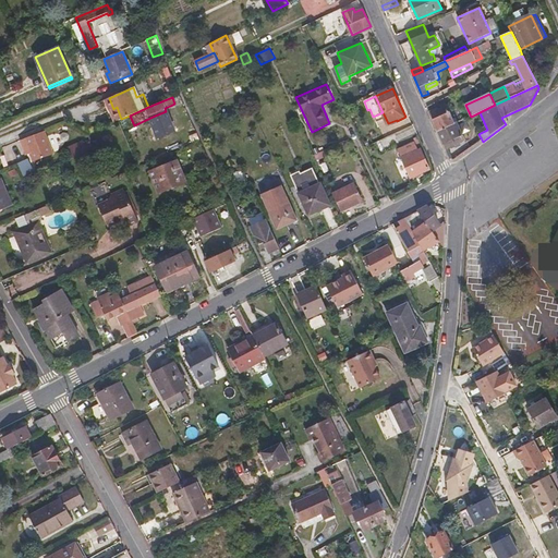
[(428,112),(438,132),(460,122),(457,117),(452,119),(449,111),(447,112),(446,110),(444,111),(443,109),(437,112),(435,108),(428,112)]
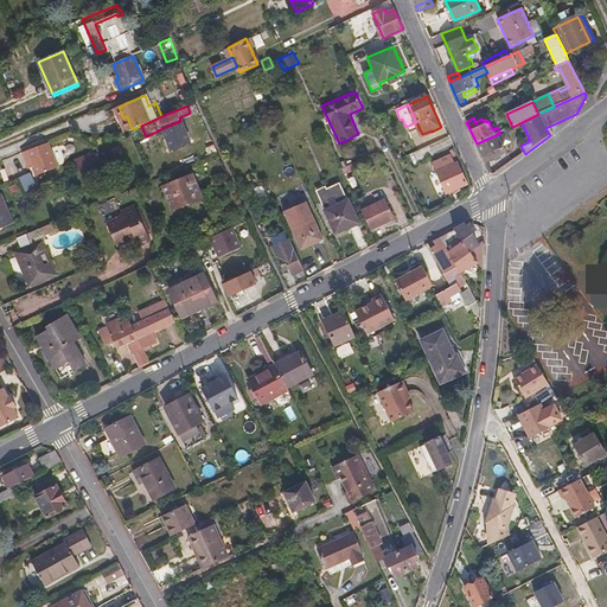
[(183,120),(166,127),(176,149),(193,142),(183,120)]
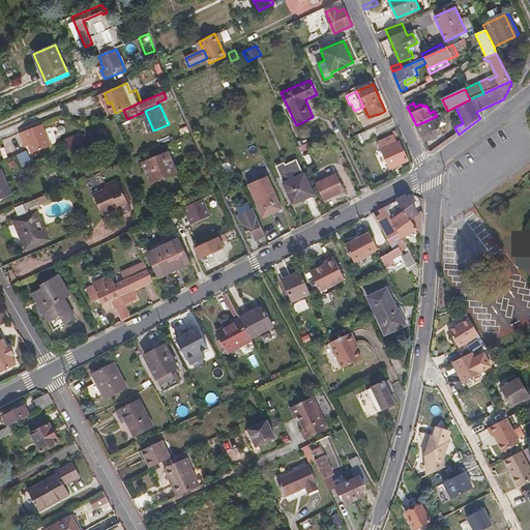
[(437,116),(416,125),(423,144),(431,140),(429,135),(436,131),(439,129),(437,124),(440,122),(439,119),(447,115),(445,112),(437,116)]
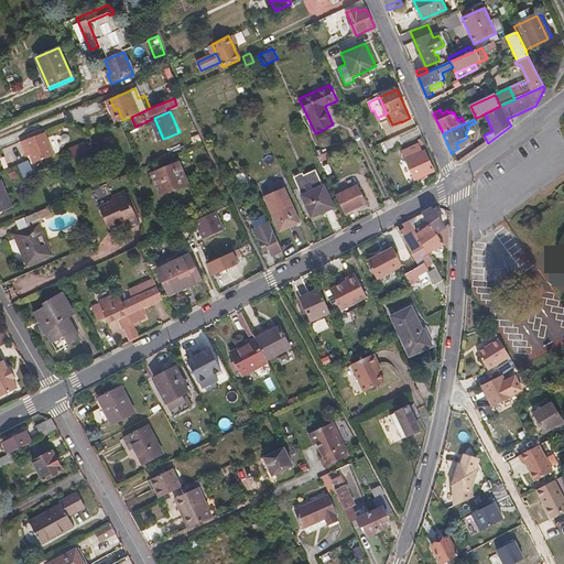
[(44,133),(20,142),(23,150),(28,149),(30,154),(34,163),(53,155),(44,133)]
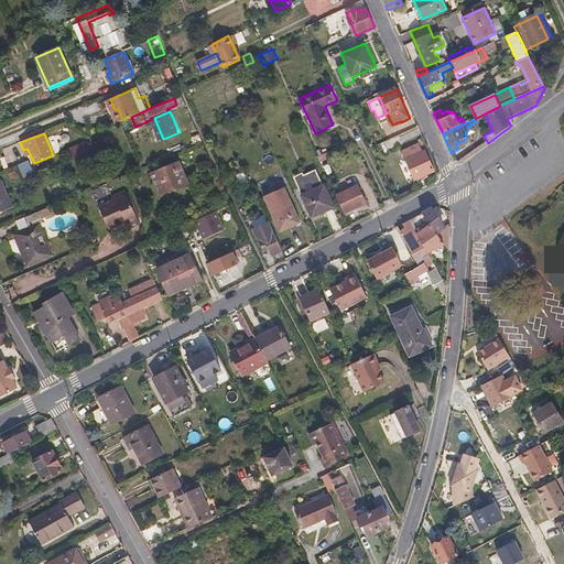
[(95,147),(93,140),(87,142),(86,140),(71,147),(75,155),(95,147)]
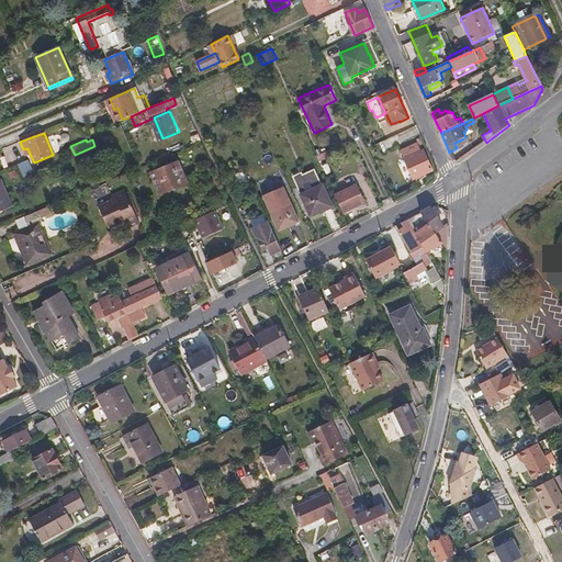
[(465,145),(462,139),(454,143),(457,148),(465,145)]
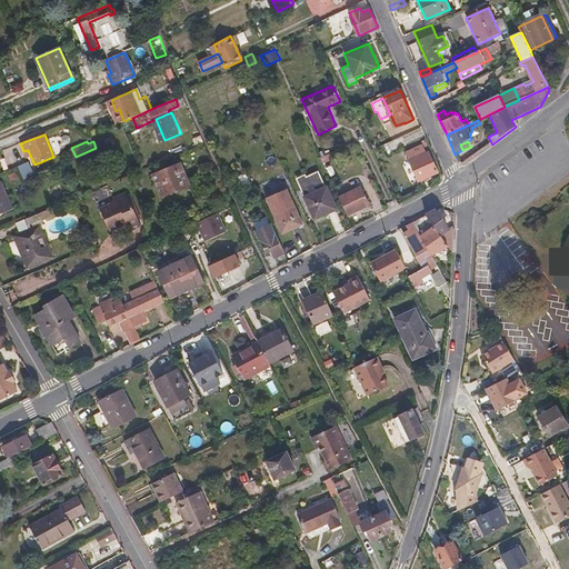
[(428,152),(409,161),(418,180),(437,171),(428,152)]
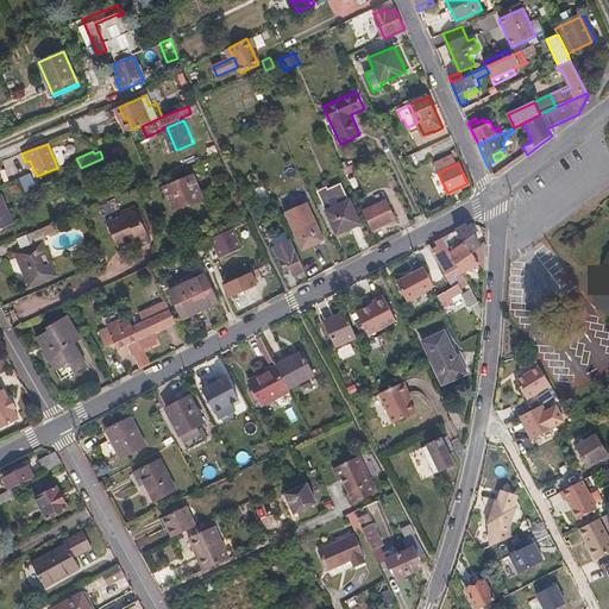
[(193,175),(163,187),(173,208),(183,203),(183,206),(193,202),(192,200),(201,196),(193,175)]
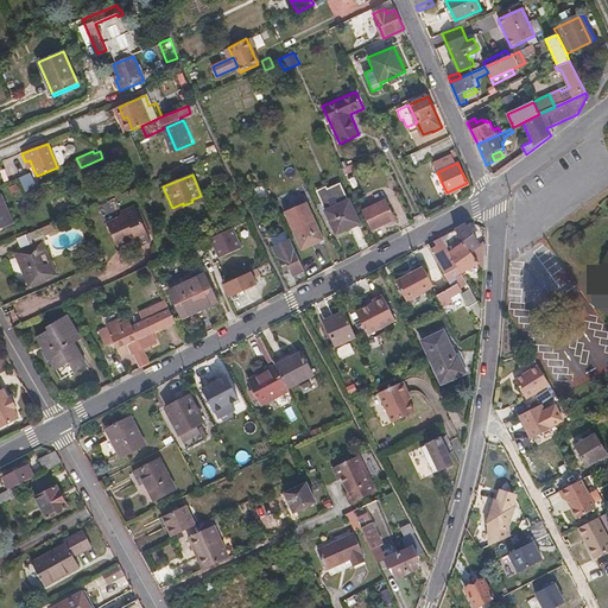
[(322,200),(327,210),(348,201),(341,185),(330,190),(322,200)]
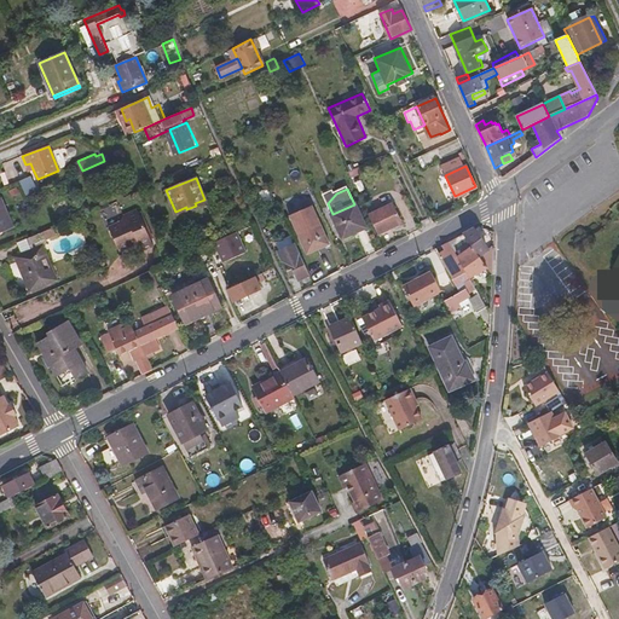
[(0,231),(13,226),(1,198),(0,198),(0,231)]
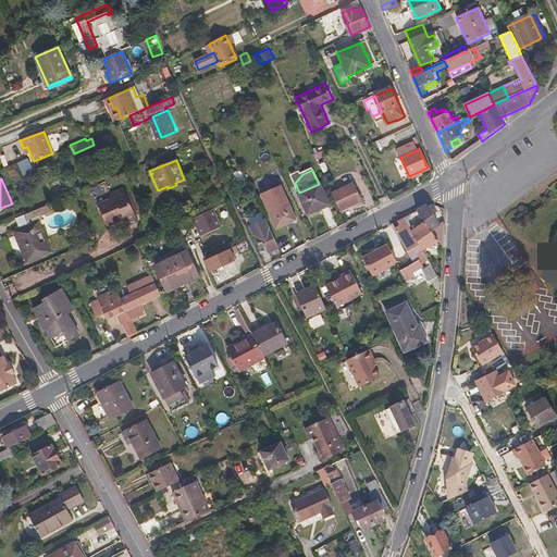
[(308,214),(330,205),(320,183),(319,184),(299,193),(298,194),(308,214)]
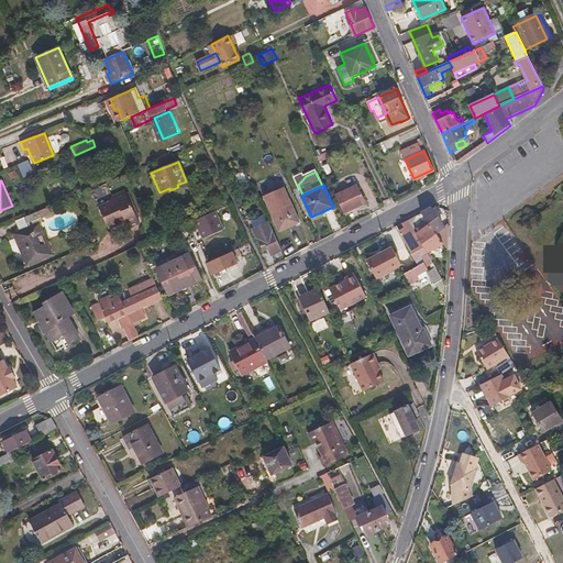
[(355,186),(338,194),(346,212),(364,203),(355,186)]
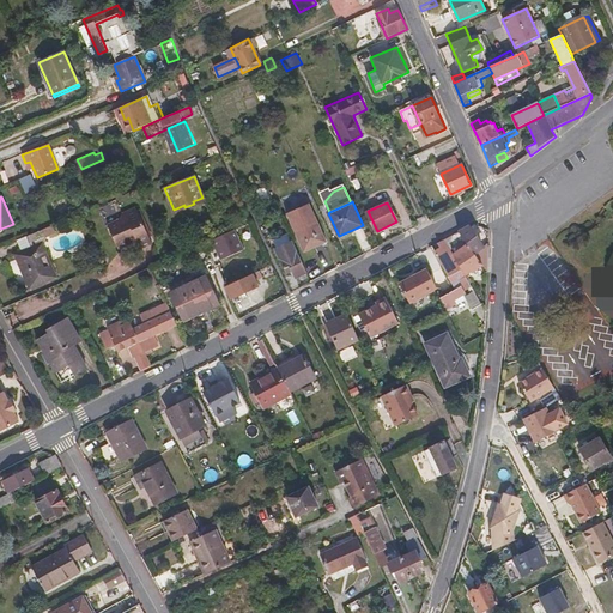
[(309,204),(286,214),(304,252),(326,242),(309,204)]
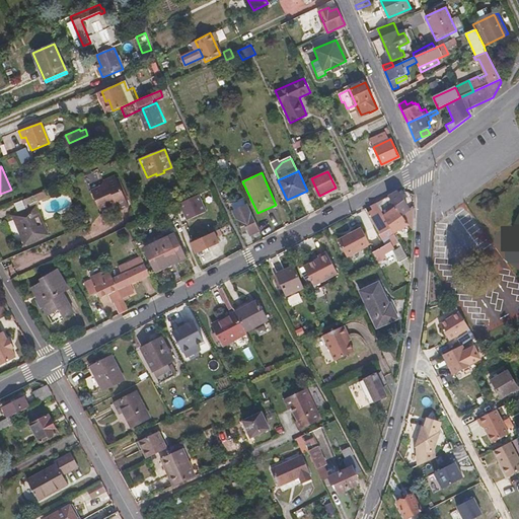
[(119,211),(128,207),(115,174),(105,178),(100,186),(91,190),(100,212),(105,214),(113,211),(112,208),(116,206),(119,211)]
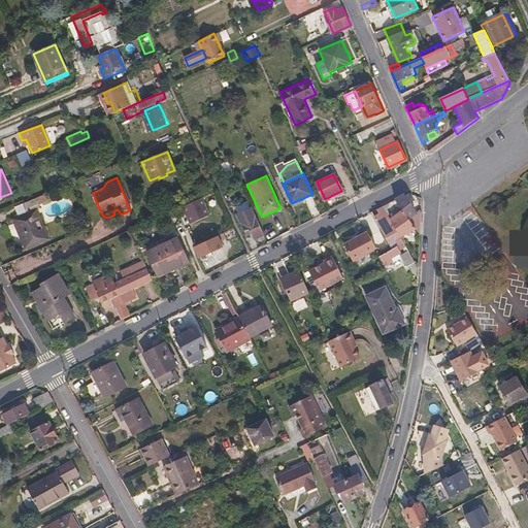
[(48,201),(45,194),(23,203),(26,213),(12,219),(25,249),(48,238),(36,209),(40,207),(39,204),(48,201)]
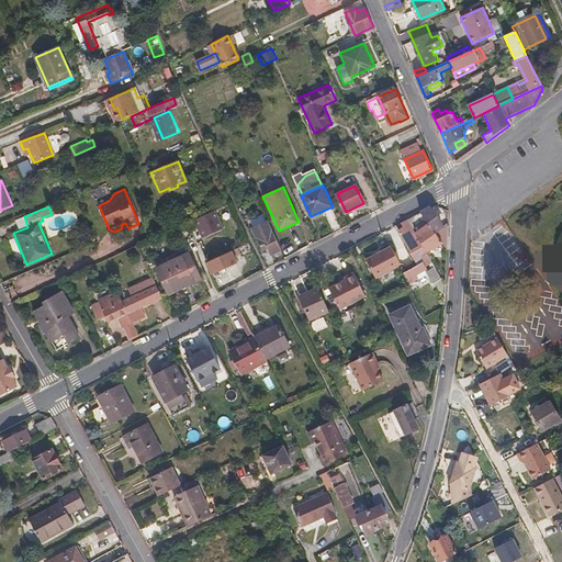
[(447,249),(447,223),(444,226),(434,214),(435,213),(430,209),(420,213),(428,223),(429,225),(442,243),(447,249)]
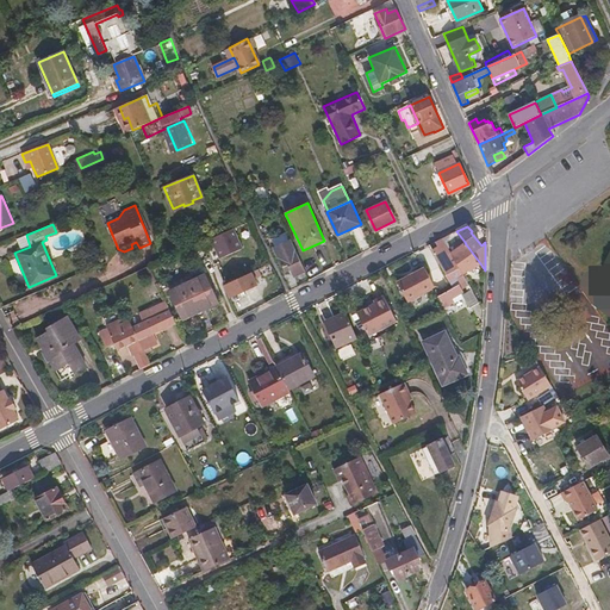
[(232,229),(209,240),(217,260),(241,248),(232,229)]
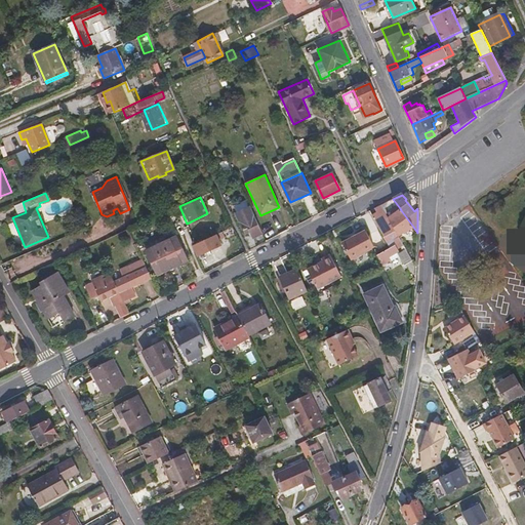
[(387,214),(400,208),(393,199),(381,205),(387,214)]
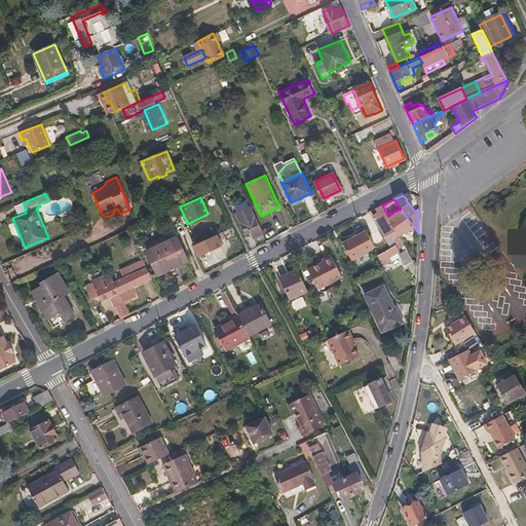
[(413,260),(400,235),(390,219),(387,215),(382,205),(376,209),(378,213),(397,246),(390,249),(378,255),(382,265),(391,260),(392,261),(402,256),(407,263),(413,260)]
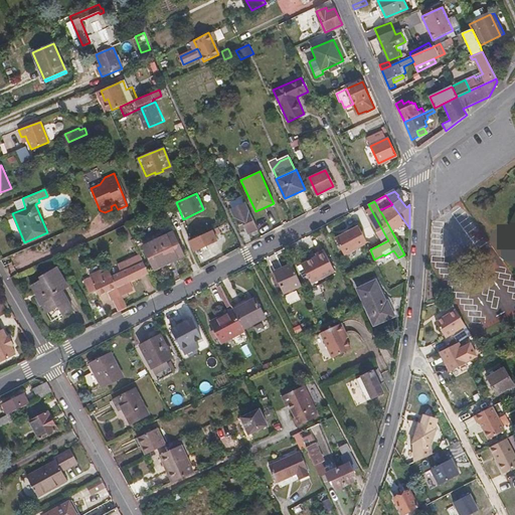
[(248,232),(258,228),(245,204),(232,210),(241,229),(246,227),(248,232)]
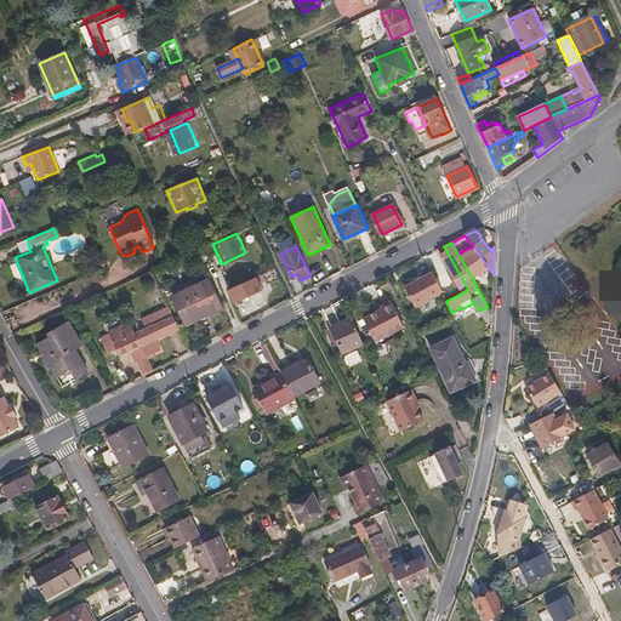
[(474,249),(461,258),(472,278),(478,274),(479,275),(489,268),(474,249)]
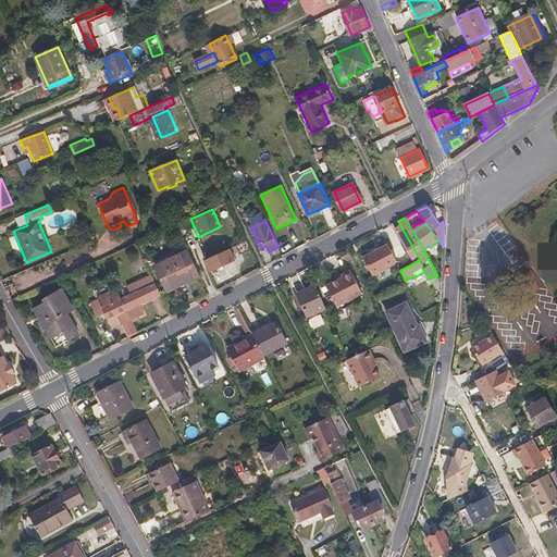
[(420,260),(400,225),(395,227),(413,263),(420,260)]
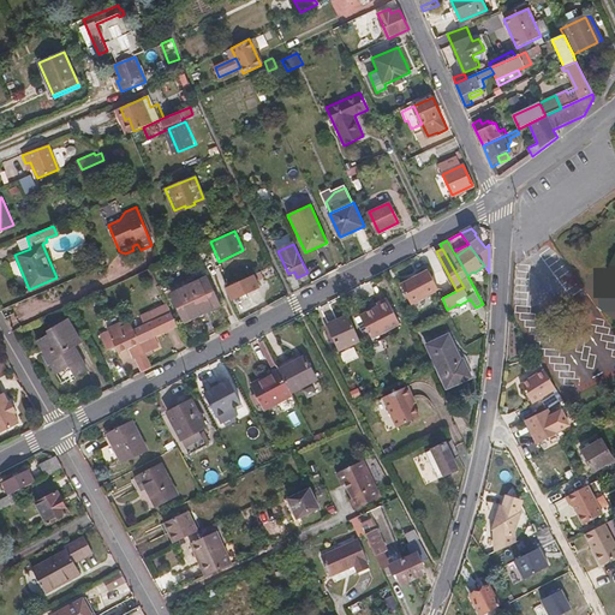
[(273,266),(264,269),(269,280),(268,281),(270,287),(281,282),(273,266)]
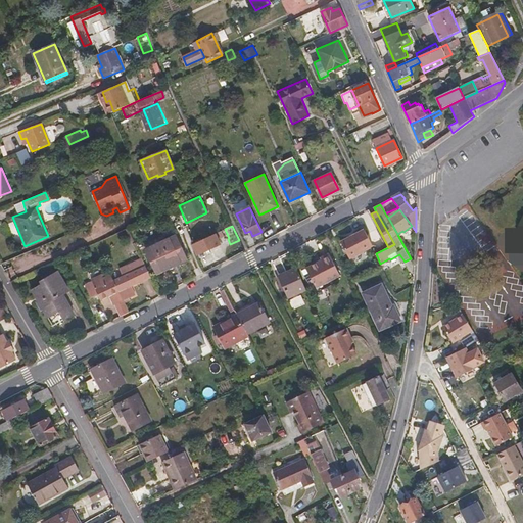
[(339,242),(348,259),(370,249),(369,248),(371,247),(363,231),(339,242)]
